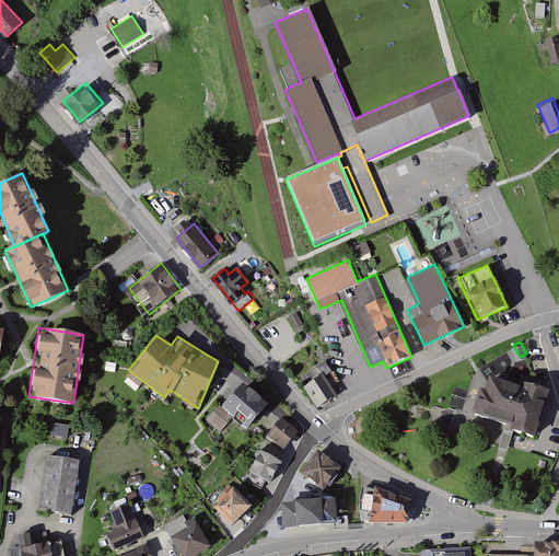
[(323,373),(303,387),(318,408),(337,394),(323,373)]
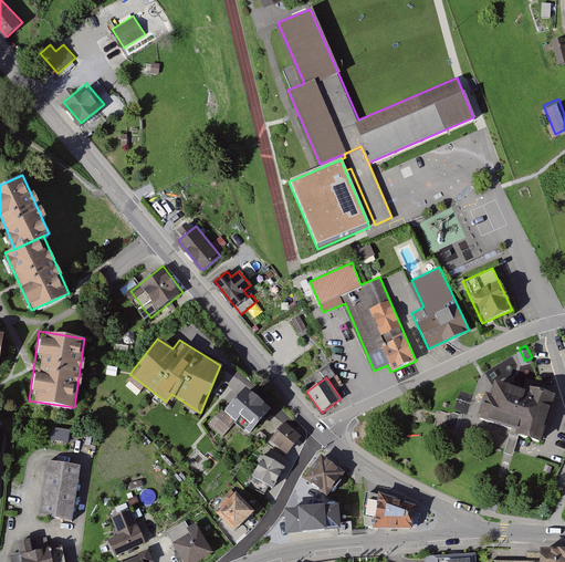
[(552,399),(488,377),(473,419),(537,441),(552,399)]
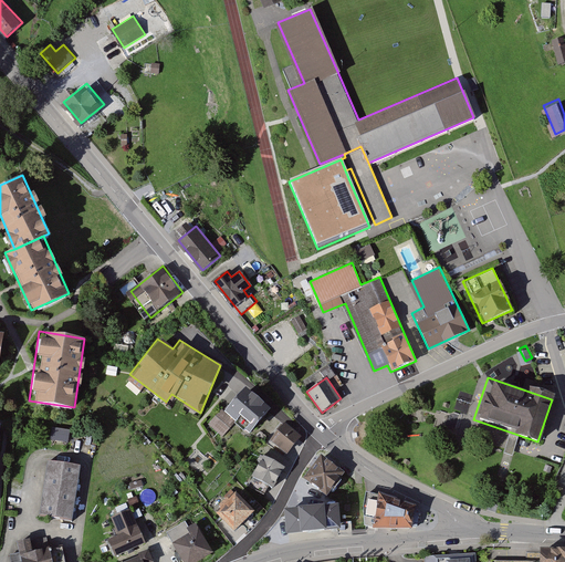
[(269,407),(242,387),(225,412),(251,432),(269,407)]
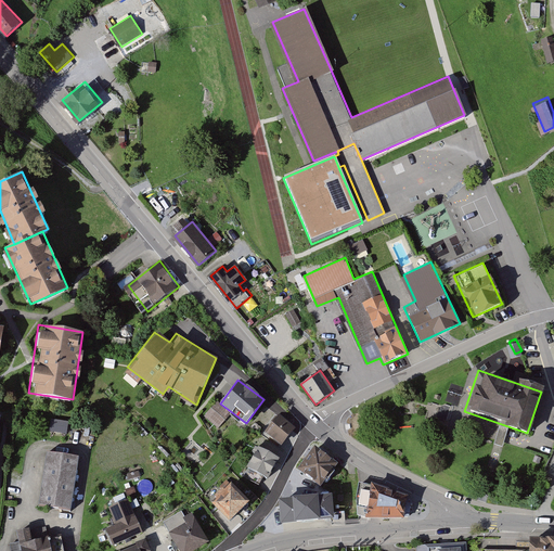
[(207,413),(218,423),(226,415),(215,405),(207,413)]
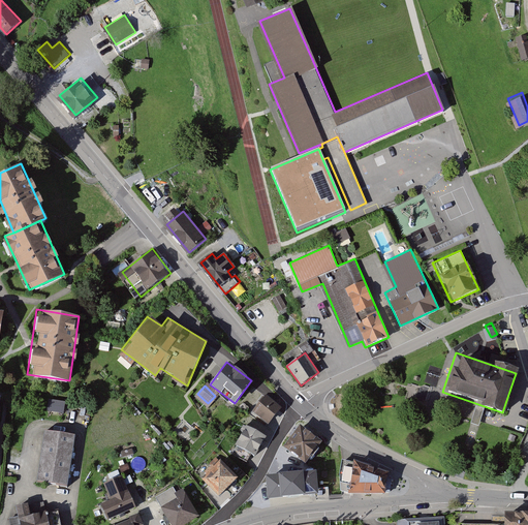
[(281,407),(267,394),(252,408),(268,423),(281,407)]
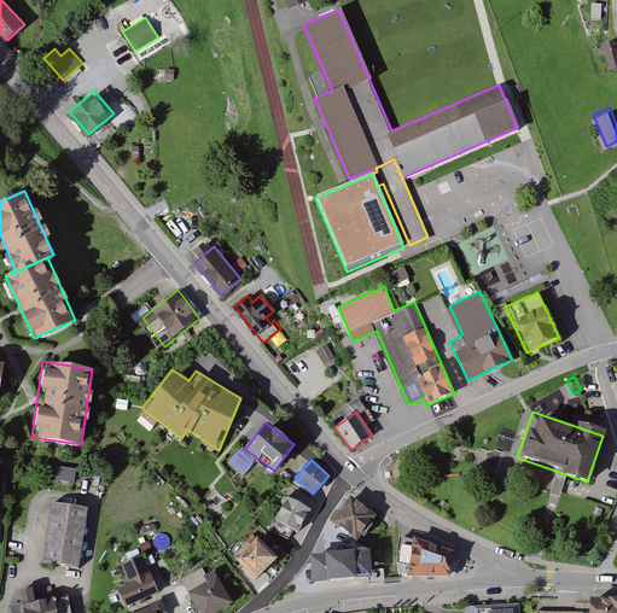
[(79,468),(62,465),(59,478),(76,480),(79,468)]
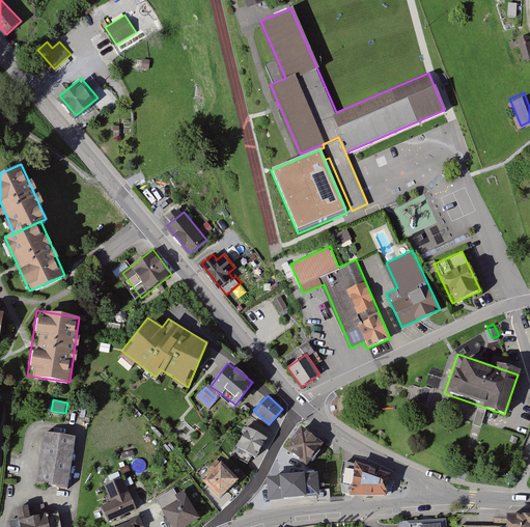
[(267,438),(245,424),(230,449),(252,462),(267,438)]
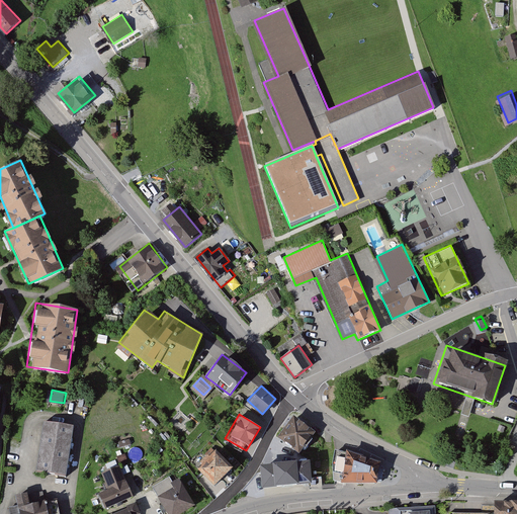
[(315,432),(292,417),(277,440),(299,455),(315,432)]
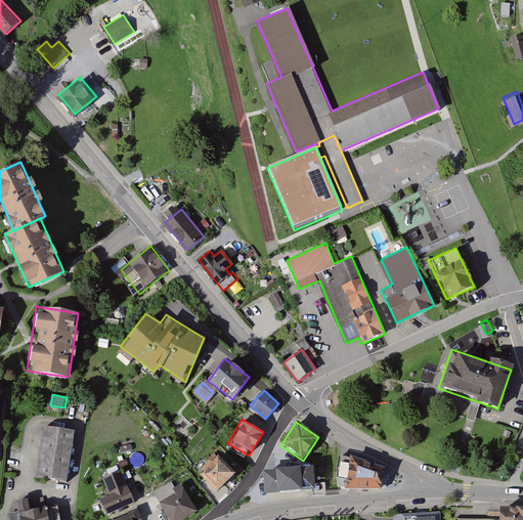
[(77,431),(44,426),(37,477),(70,482),(77,431)]
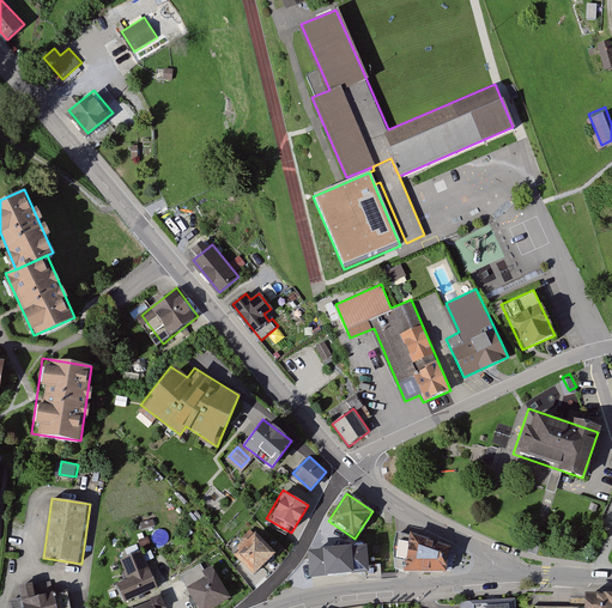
[(276,553),(253,530),(230,553),(253,576),(276,553)]
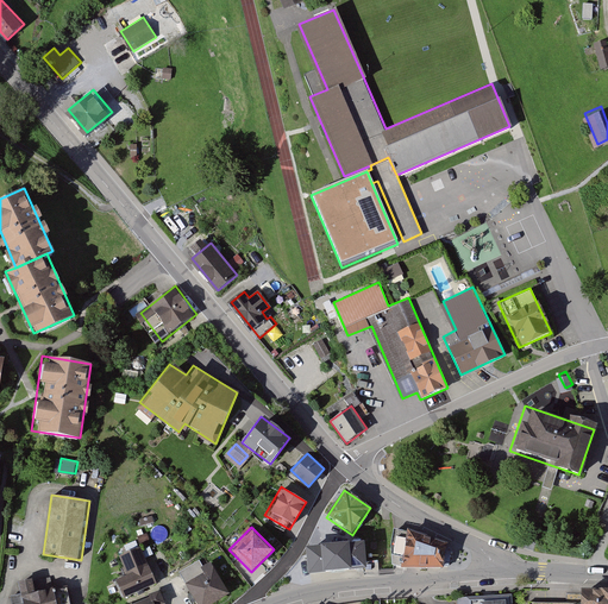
[(446,543),(406,528),(401,570),(440,566),(446,543)]
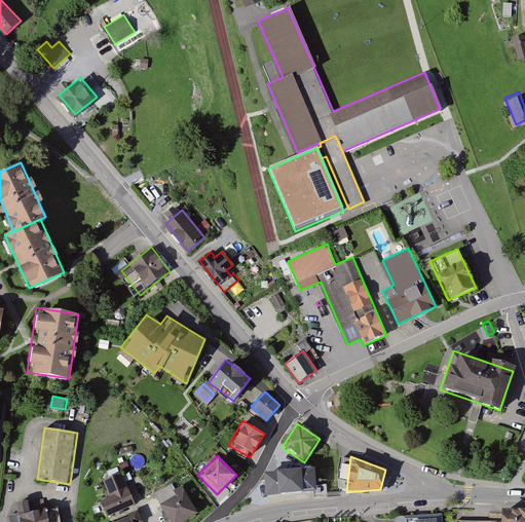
[(321,469),(267,473),(269,495),(323,491),(321,469)]
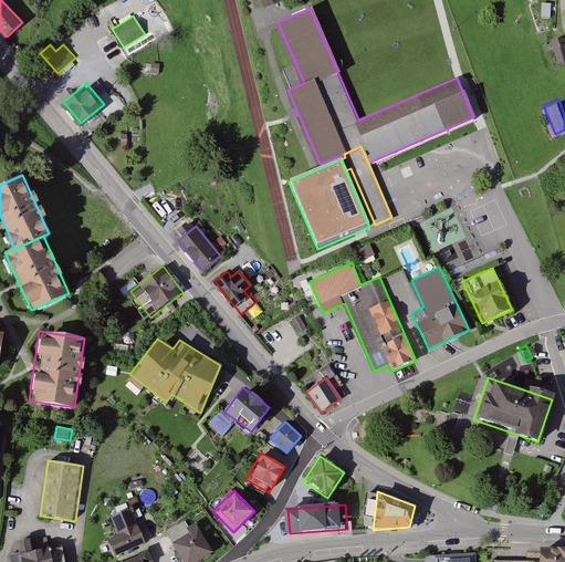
[(131,509),(111,517),(117,534),(107,539),(113,554),(143,542),(131,509)]
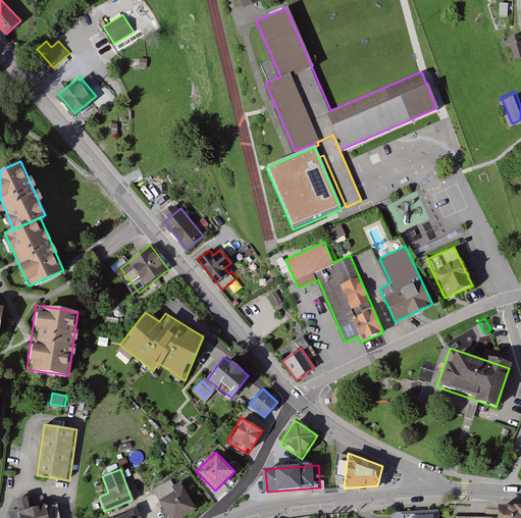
[(171,480),(156,489),(161,499),(158,501),(167,517),(180,517),(195,510),(178,482),(173,484),(171,480)]
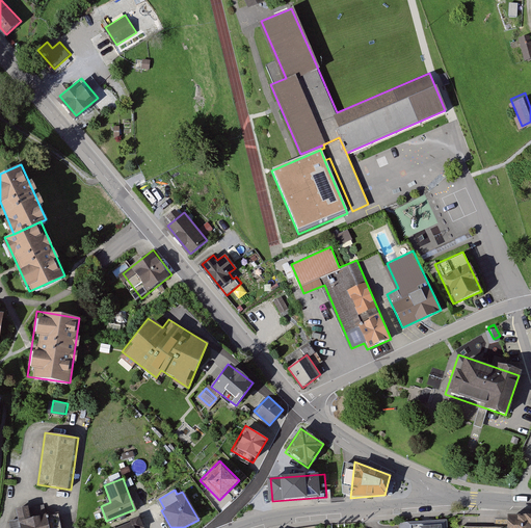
[(33,504),(17,507),(19,518),(12,520),(14,527),(64,527),(61,509),(35,515),(33,504)]
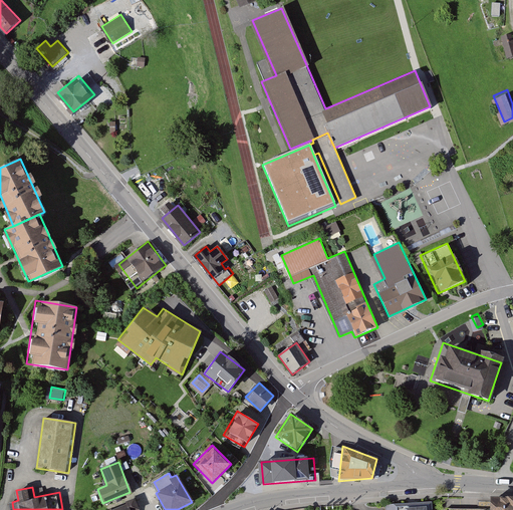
[(480,509),(480,505),(449,507),(448,509),(512,509),(512,497),(487,500),(487,509),(485,509),(480,509)]
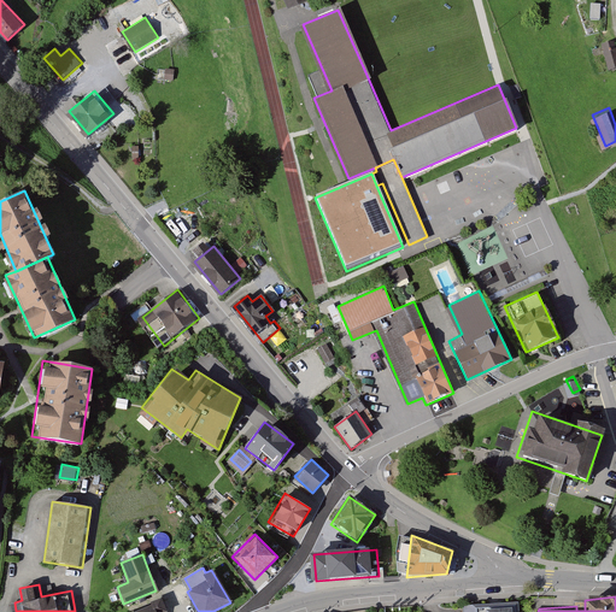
[(162,598),(127,611),(165,611),(168,611),(162,598)]
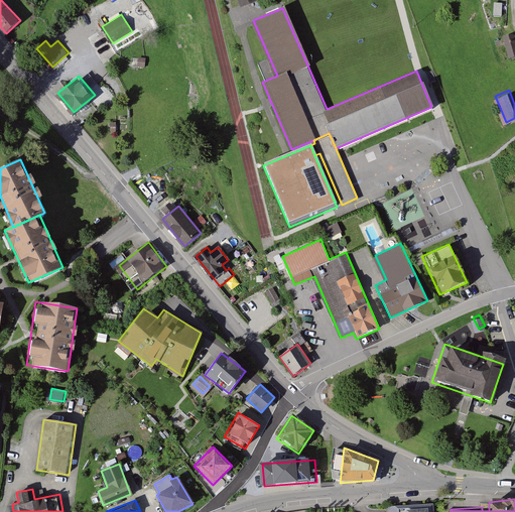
[(434,511),(434,502),(388,506),(388,511),(434,511)]
